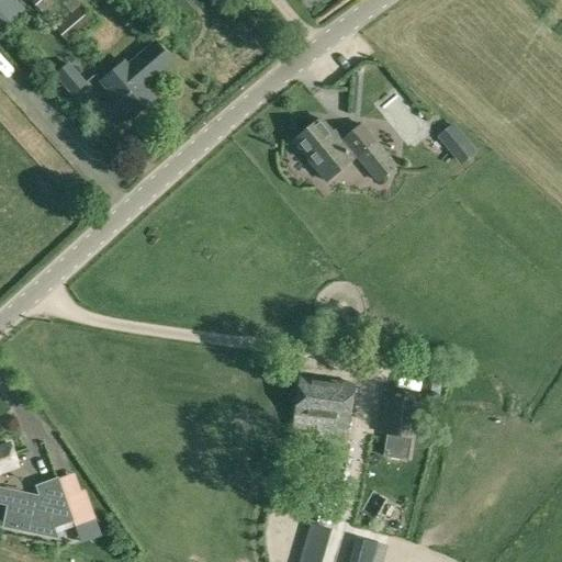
[(0,0),(0,17),(18,2),(14,0),(0,0)]
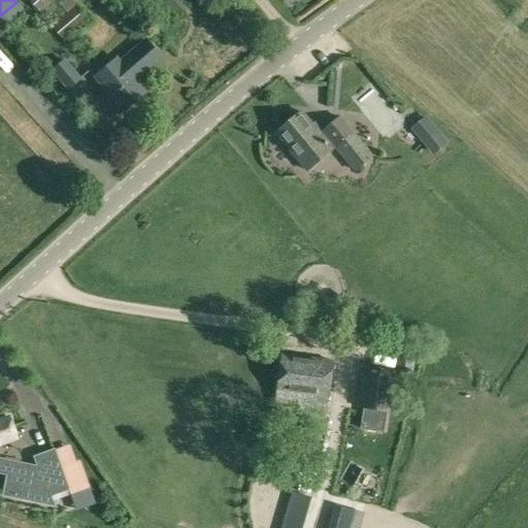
[(29,0),(39,12),(54,0),(29,0)]
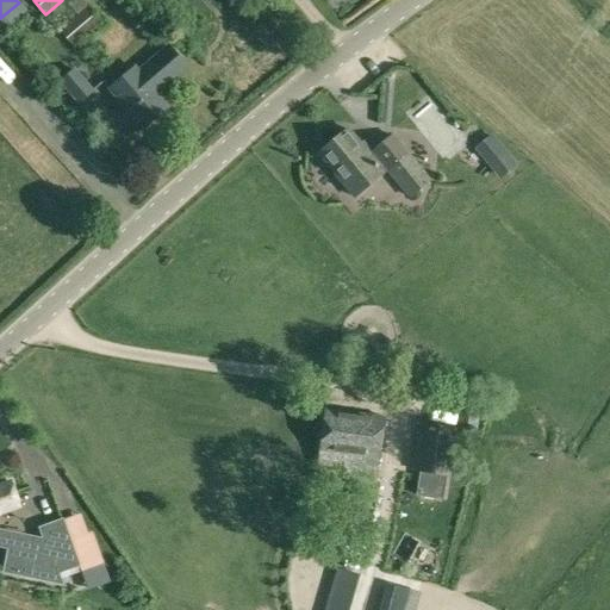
[(83,0),(56,24),(74,47),(101,24),(83,0)]
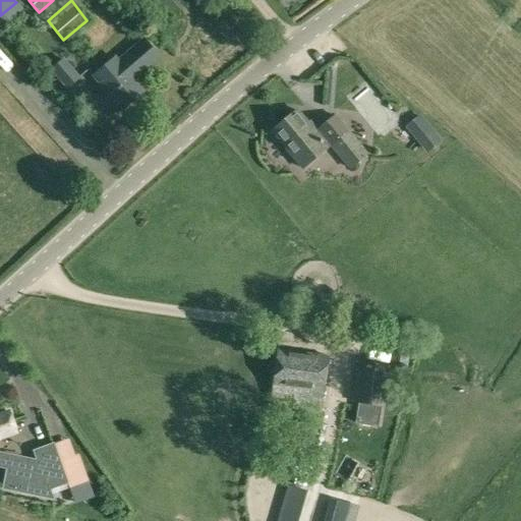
[(160,58),(143,39),(119,60),(116,56),(94,75),(122,110),(145,91),(134,79),(160,58)]
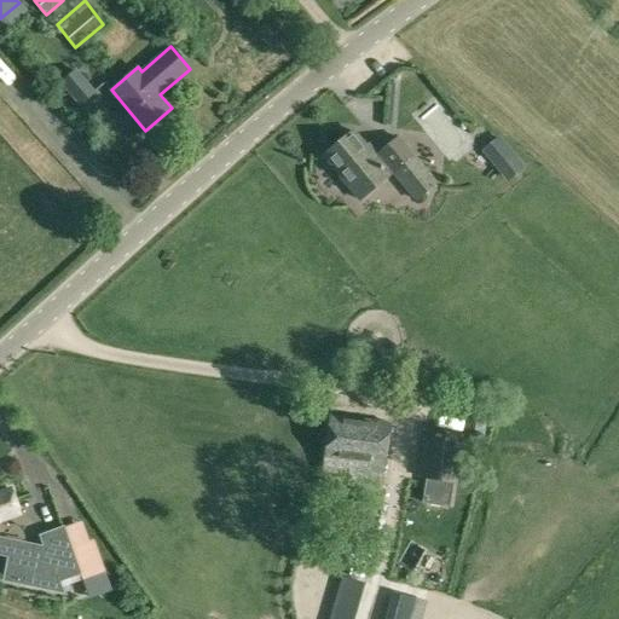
[(59,81),(63,85),(55,93),(69,110),(76,103),(80,108),(96,92),(76,68),(59,81)]
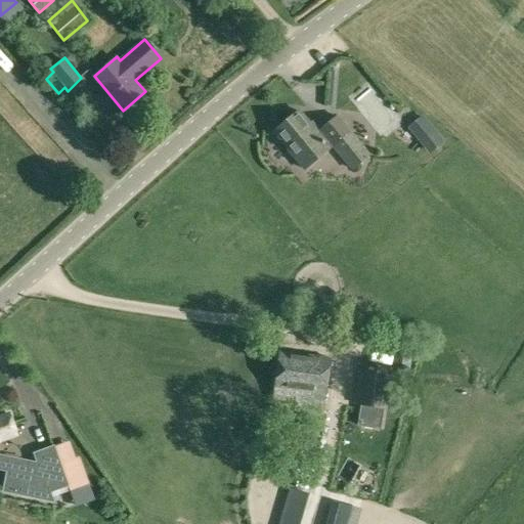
[(378,77),(358,92),(388,130),(407,115),(378,77)]
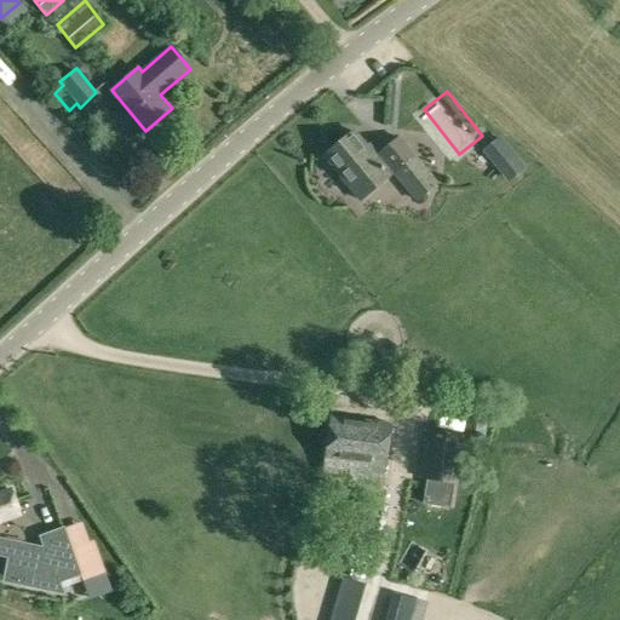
[(417,200),(437,183),(400,137),(378,155),(378,154),(374,156),(354,131),(325,156),(360,200),(394,172),(417,200)]
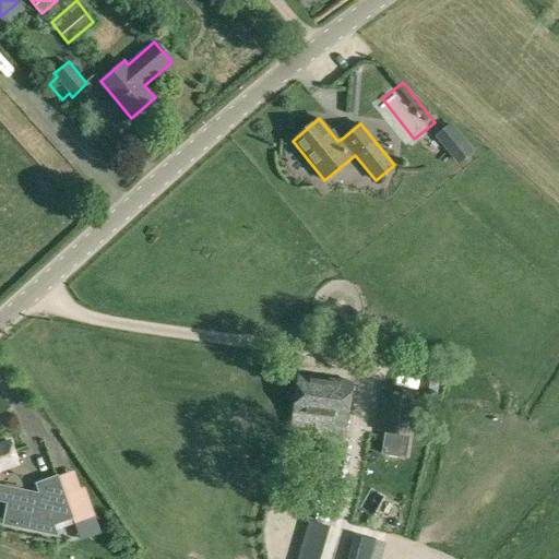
[(456,134),(443,146),(456,163),(471,151),(456,134)]
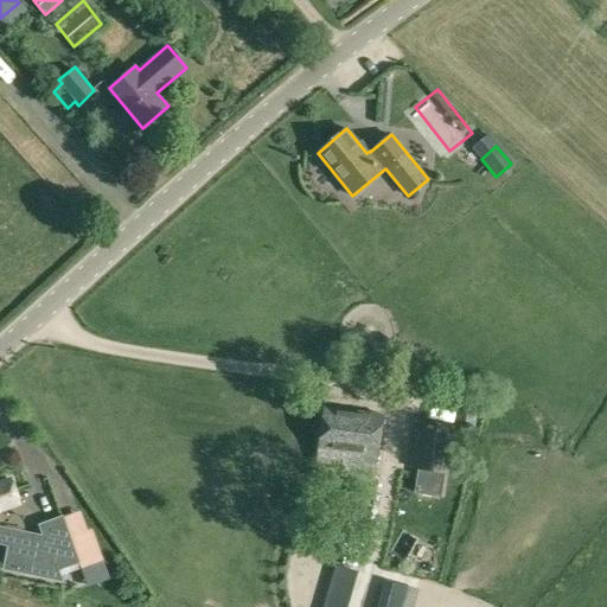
[(319,449),(349,453),(377,458),(383,415),(325,408),(319,449)]
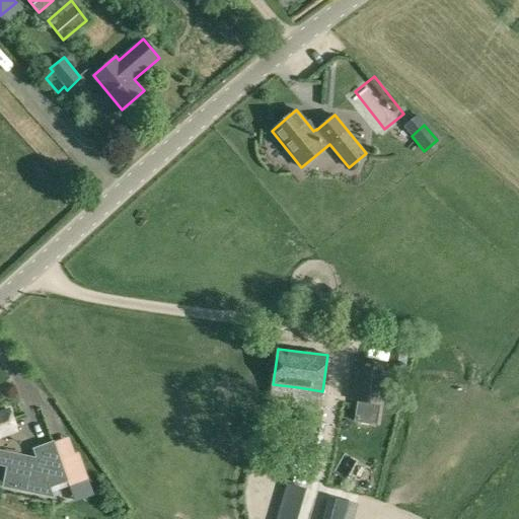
[(358,361),(352,400),(382,405),(389,366),(358,361)]
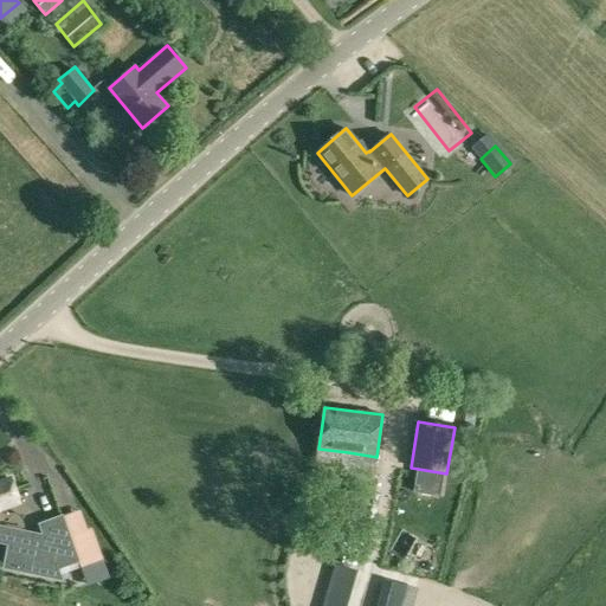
[(376,457),(348,452),(346,472),(374,475),(376,457)]
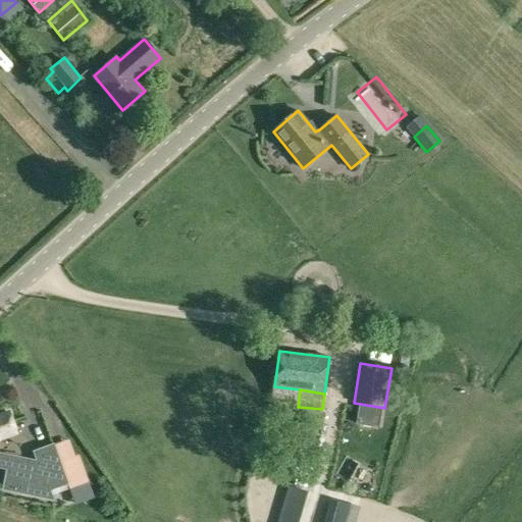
[(49,490),(67,483),(55,450),(53,445),(35,452),(38,462),(0,454),(0,438),(16,433),(9,412),(0,415),(0,467),(7,469),(3,489),(53,500),(49,490)]
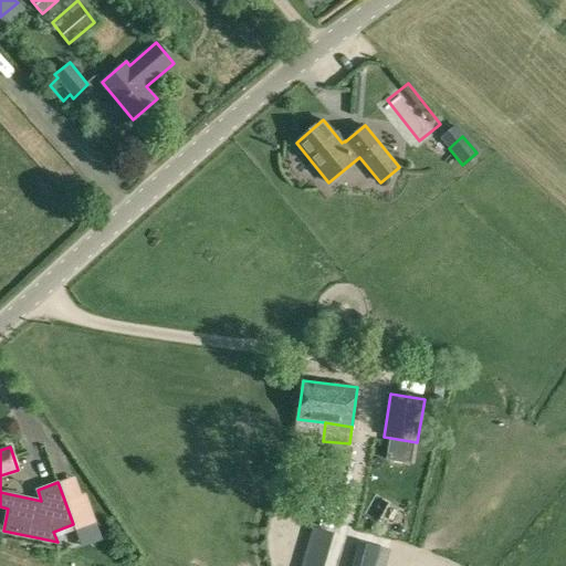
[(314,543),(306,565),(329,565),(335,549),(314,543)]
